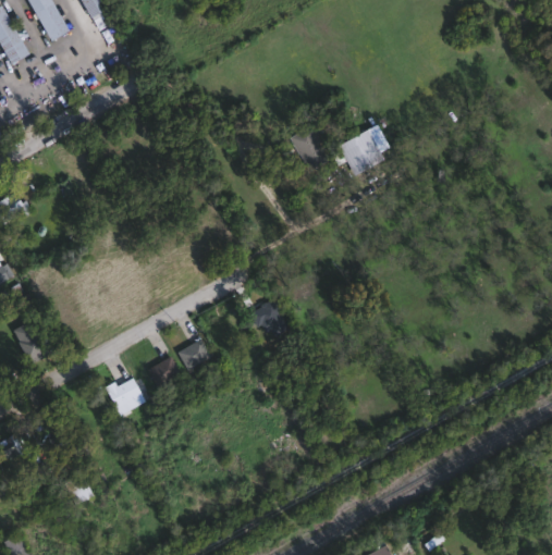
[(52,0),(70,31),(52,40),(28,0),(52,0)]
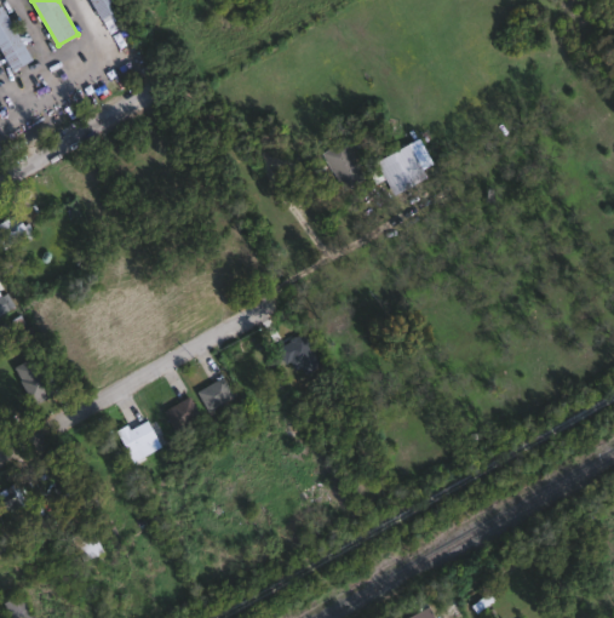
[(102,19),(91,0),(115,0),(121,10),(102,19)]
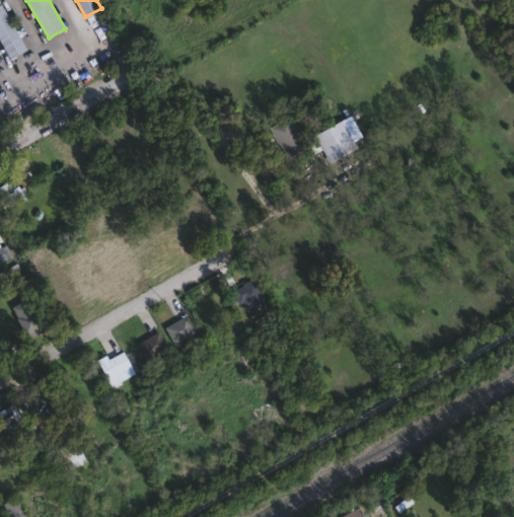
[(0,41),(0,5),(3,4),(26,51),(9,59),(0,41)]
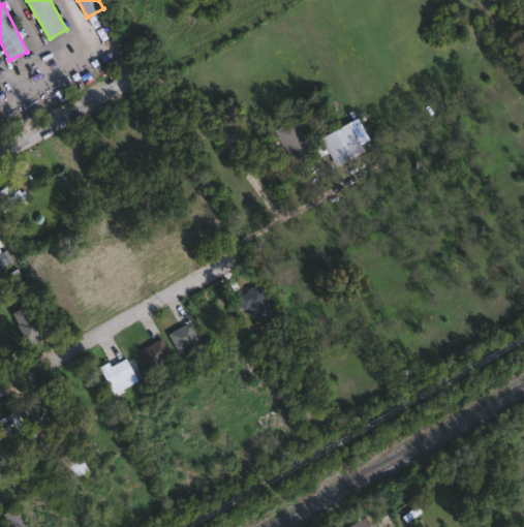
[(311,154),(294,162),(278,129),(297,121),(311,154)]
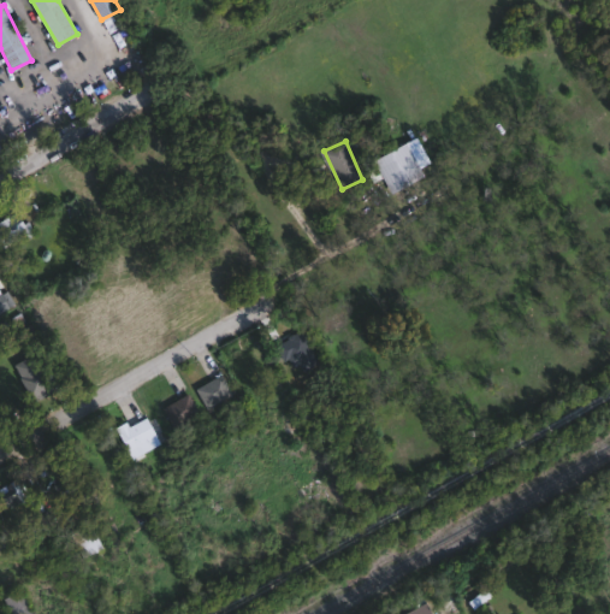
[(3,252),(0,247),(0,222),(18,212),(24,224),(29,222),(36,234),(3,252)]
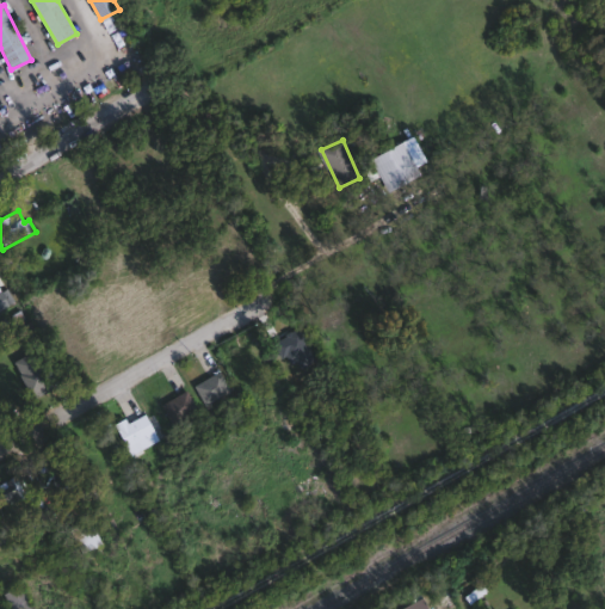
[(56,389),(38,401),(14,363),(34,352),(56,389)]
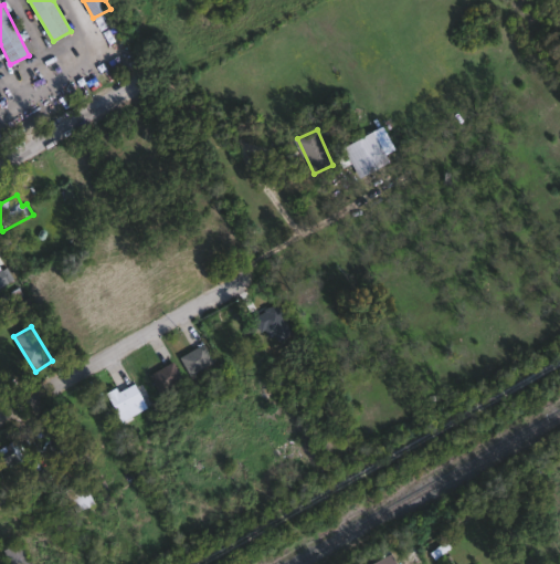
[(243,375),(219,337),(228,332),(252,369),(243,375)]
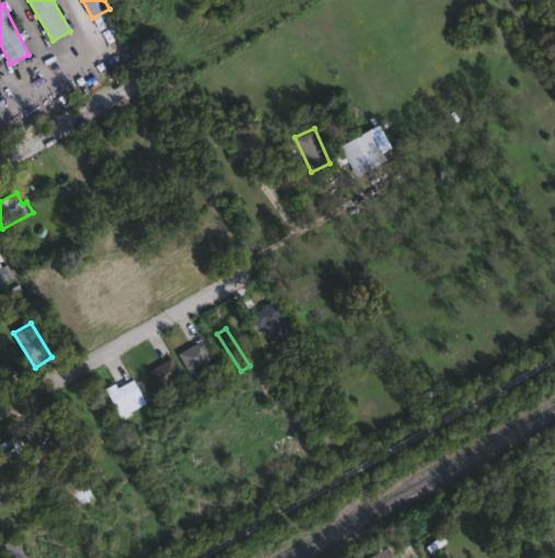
[(180,356),(203,341),(214,359),(189,373),(180,356)]
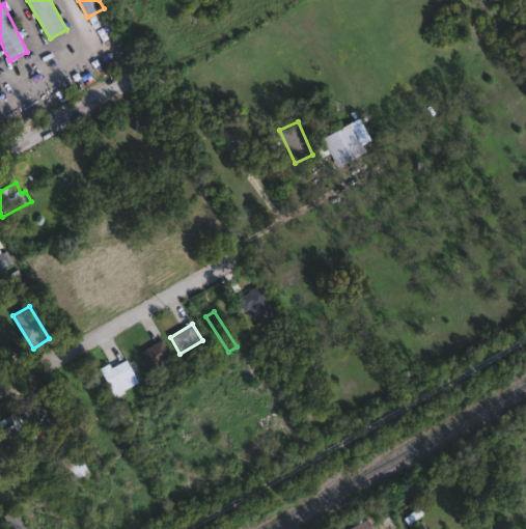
[(150,370),(142,353),(165,341),(173,358),(150,370)]
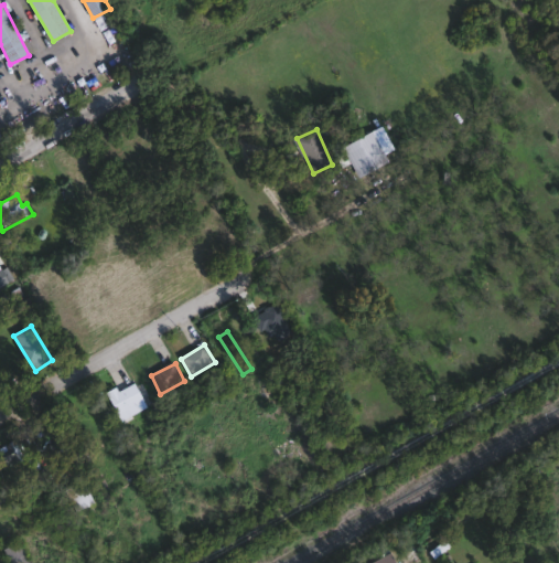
[(110,394),(136,382),(144,401),(129,409),(132,417),(122,421),(110,394)]
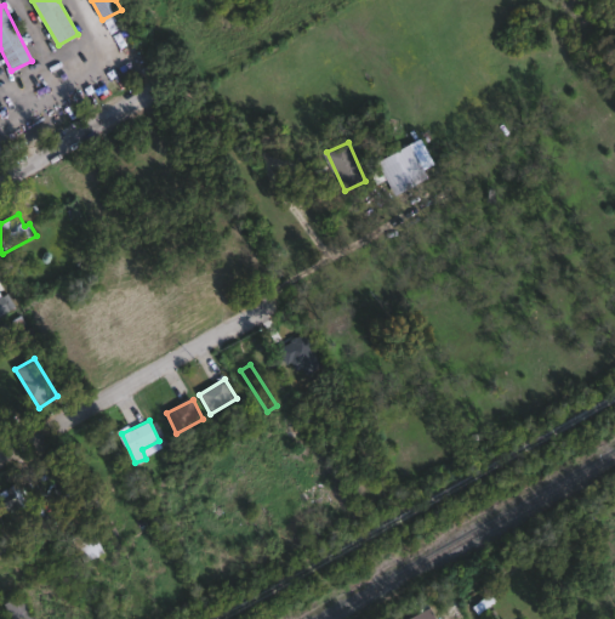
[(113,471),(81,486),(72,464),(102,449),(113,471)]
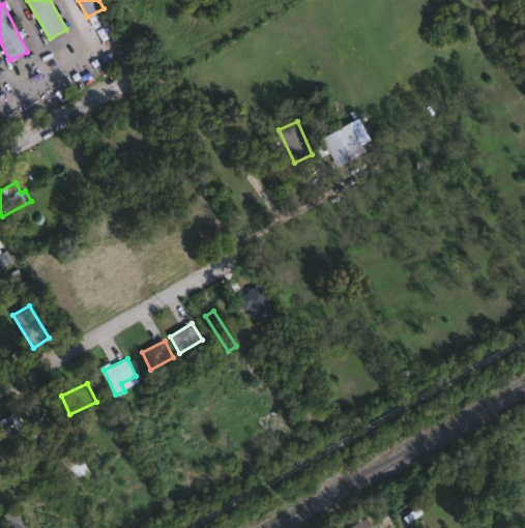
[(266,430),(261,422),(278,410),(284,417),(266,430)]
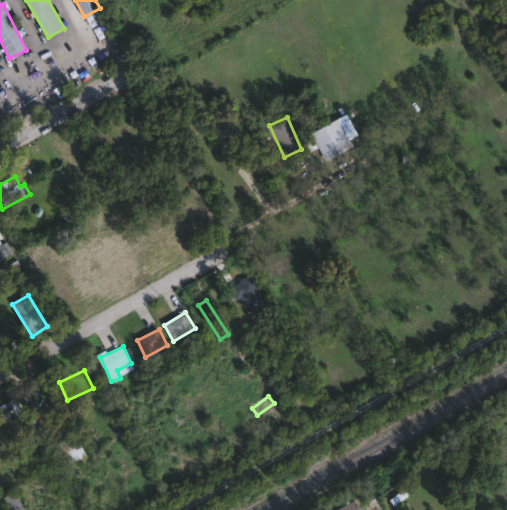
[(18,417),(6,425),(0,416),(0,411),(10,405),(18,417)]
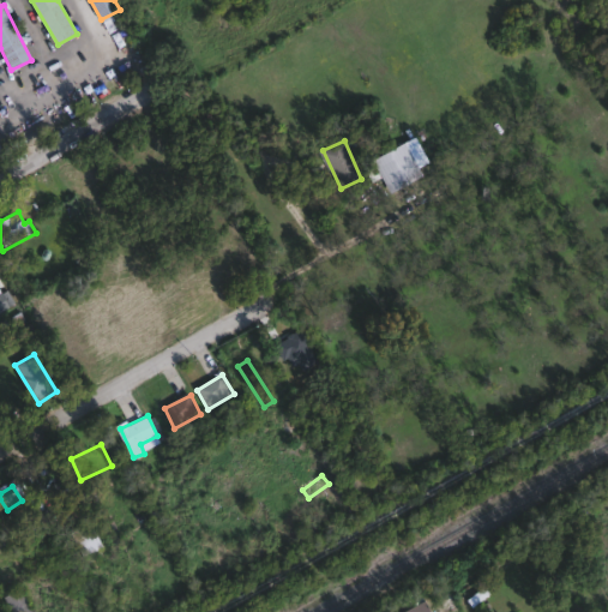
[(84,558),(71,535),(90,525),(103,546),(84,558)]
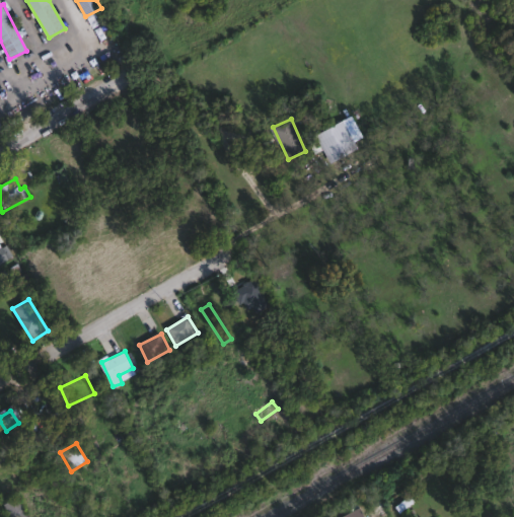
[(10,516),(4,507),(18,498),(29,516),(10,516)]
